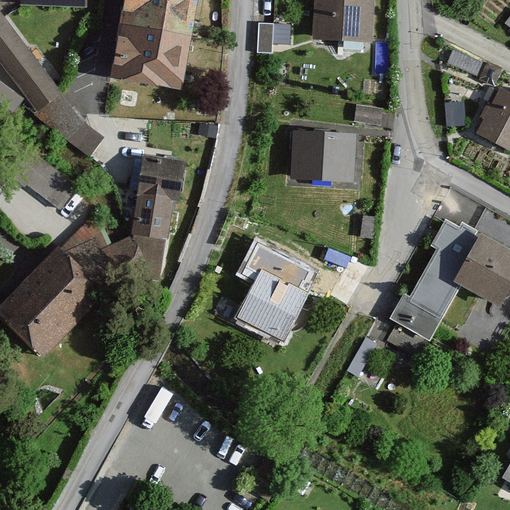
[(16,0),(17,7),(89,10),(88,0),(16,0)]
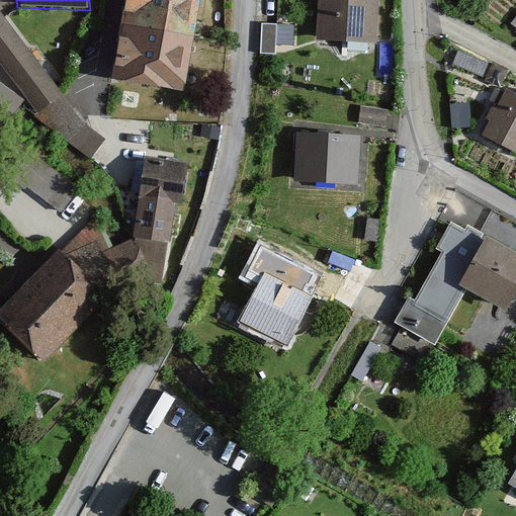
[(118,0),(106,76),(181,90),(189,0),(118,0)]
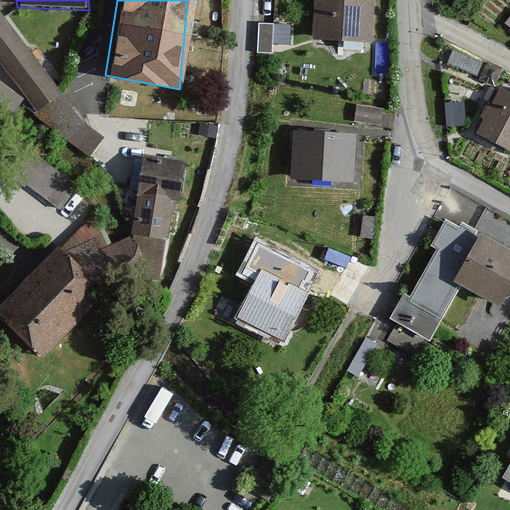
[(314,0),(314,42),(371,43),(372,0),(314,0)]
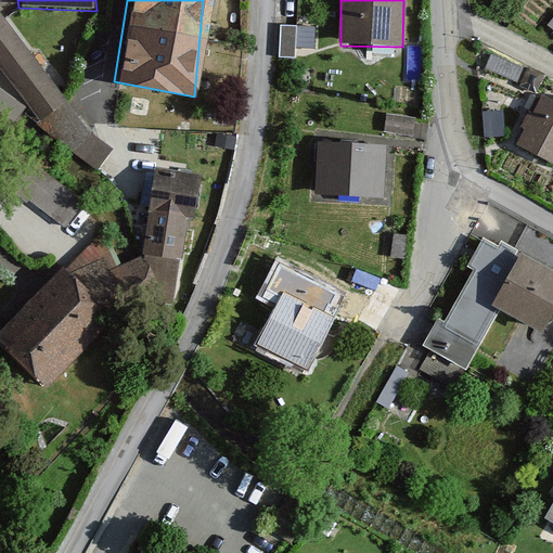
[(0,78),(35,127),(62,99),(0,12),(0,78)]
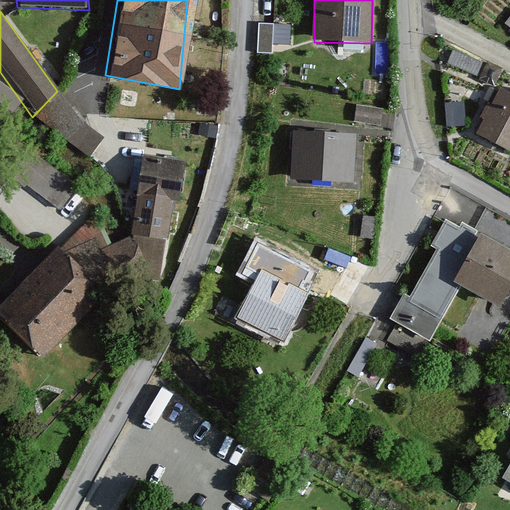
[(259,47),(275,47),(276,34),(289,35),(290,20),(260,19),(259,47)]
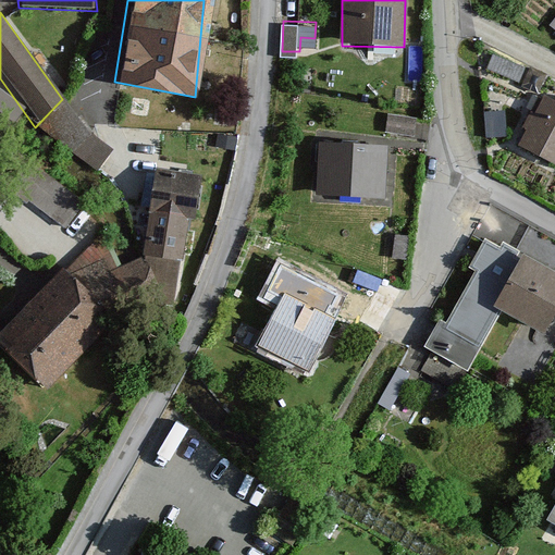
[(554,103),(538,96),(517,143),(554,159),(554,103)]
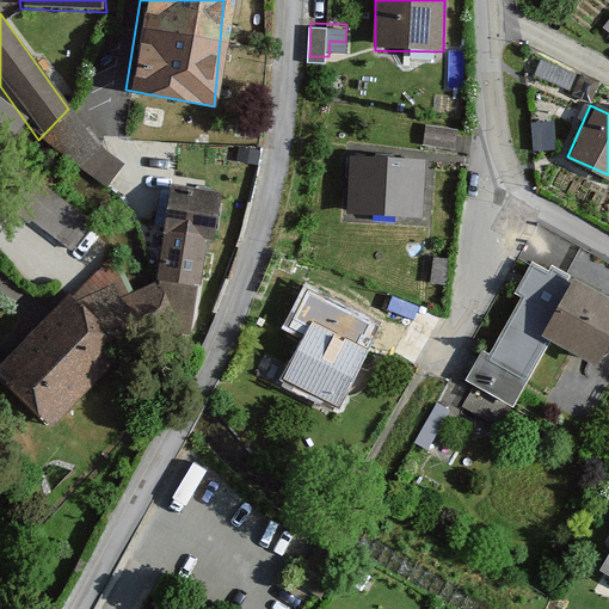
[(422,160),(350,155),(346,214),(419,219),(422,160)]
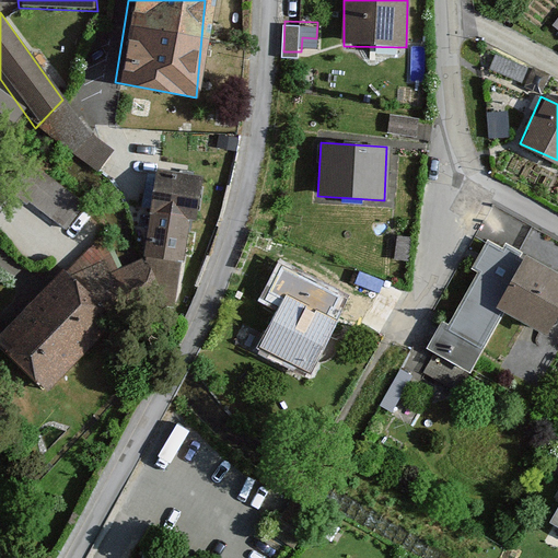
[(201,173),(151,171),(144,260),(142,287),(141,302),(174,300),(201,173)]
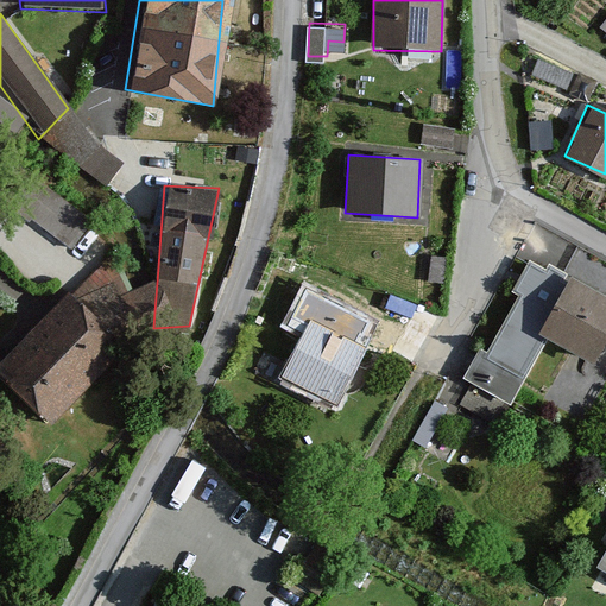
[(542,269),(528,260),(510,289),(518,294),(486,351),(479,347),(464,376),(507,401),(545,335),(591,361),(605,334),(605,296),(570,277),(567,282),(561,278),(566,271),(547,260),(542,269)]
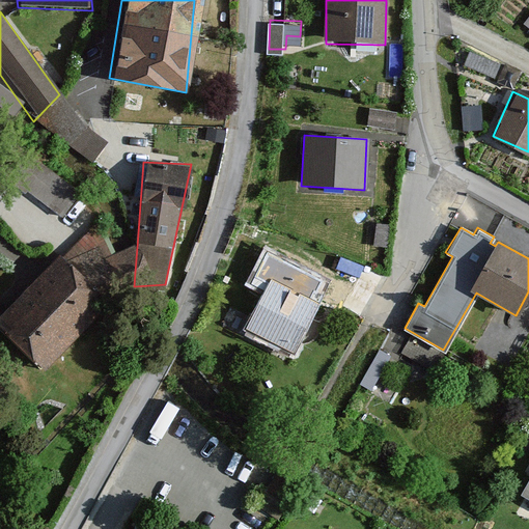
[(137,247),(78,273),(100,297),(135,272),(137,247)]
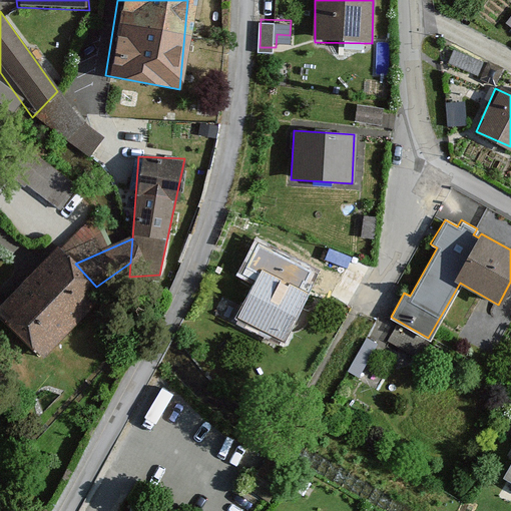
[(58,246),(0,302),(0,317),(39,359),(105,296),(96,287),(75,264),(58,246)]
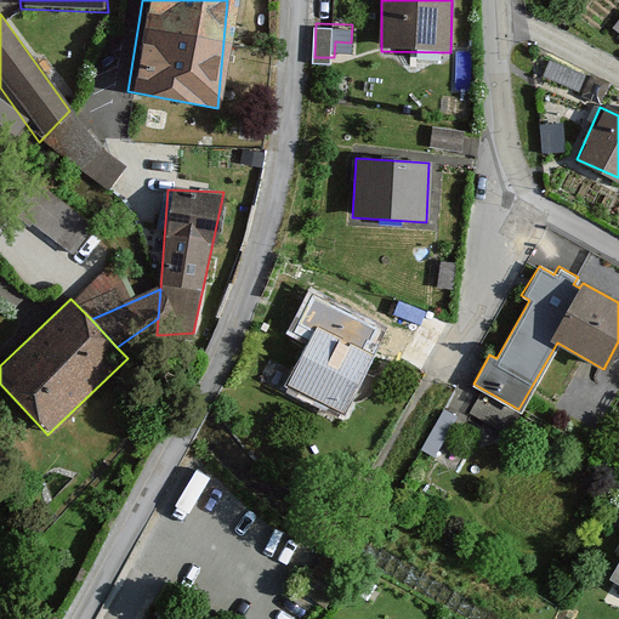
[(361,331),(324,312),(287,384),(341,413),(372,356),(353,346),(361,331)]
